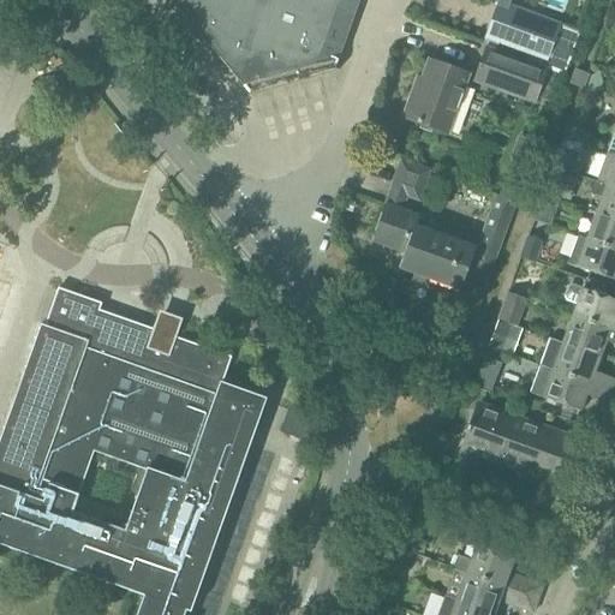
[(333,61),(338,60),(359,0),(172,0),(243,85),(249,84),(251,95),(335,72),(333,61)]
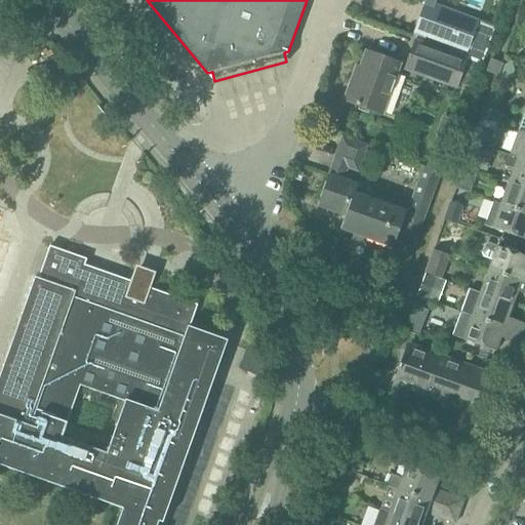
[(417,37),(416,40),(468,59),(480,64),(492,28),(478,22),(435,5),(427,2),(413,35),(417,37)]
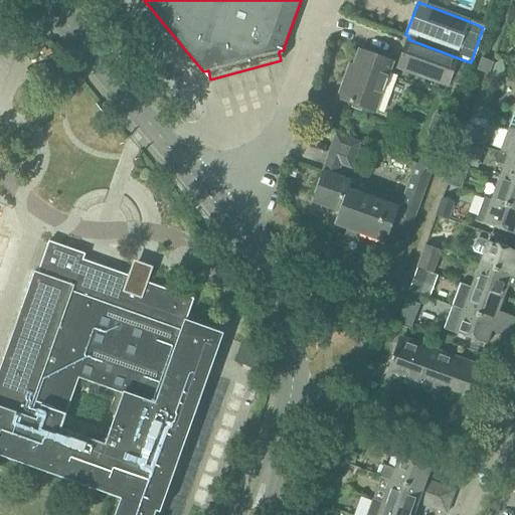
[(408,39),(398,68),(449,87),(451,81),(462,86),(469,62),(459,59),(459,58),(408,39)]
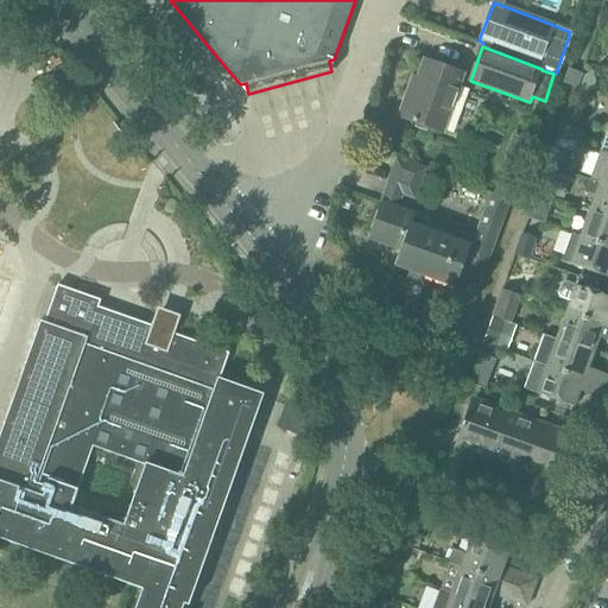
[(413,93),(410,92),(400,116),(443,133),(464,75),(426,59),(413,93)]
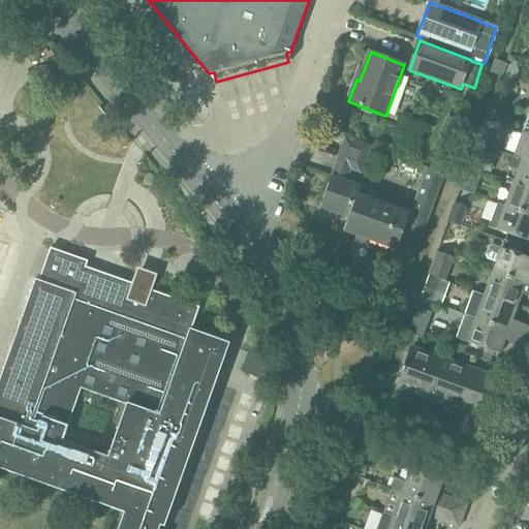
[(495,60),(491,72),(503,76),(507,64),(495,60)]
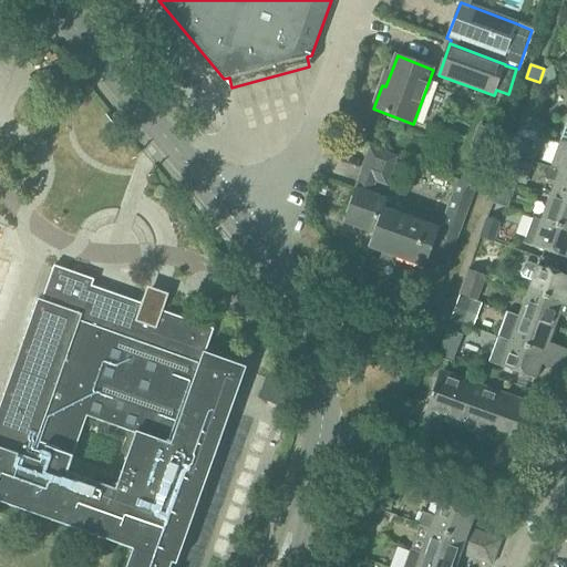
[(496,134),(480,129),(473,148),(490,154),(496,134)]
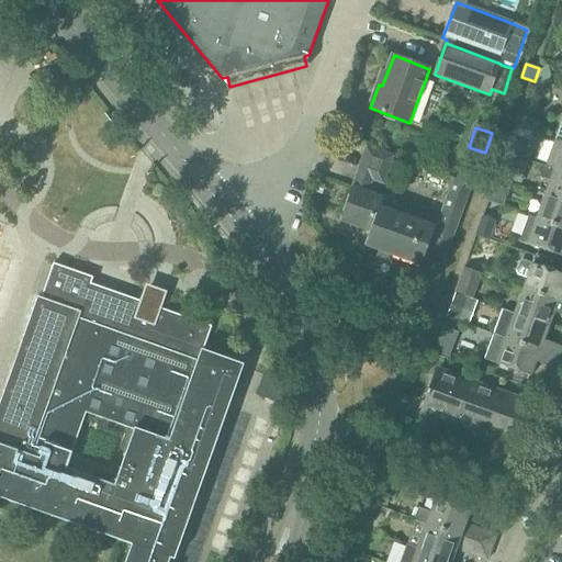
[(561,144),(554,142),(553,142),(544,166),(561,171),(561,144)]
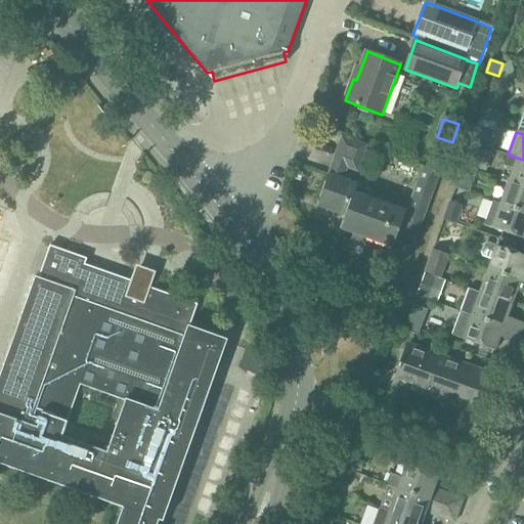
[(472,141),(486,146),(488,140),(474,135),(472,141)]
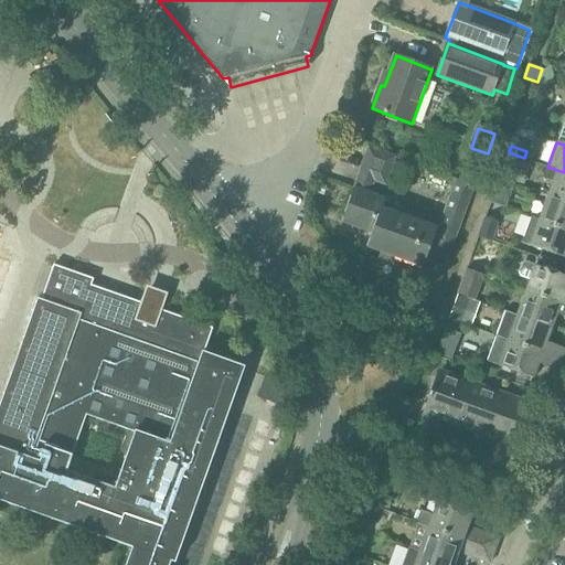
[(396,157),(370,147),(342,222),(372,233),(368,247),(380,252),(377,260),(407,272),(411,263),(423,267),(428,254),(448,262),(476,185),(458,179),(439,228),(384,209),(387,200),(370,193),(374,181),(386,184),(396,157)]
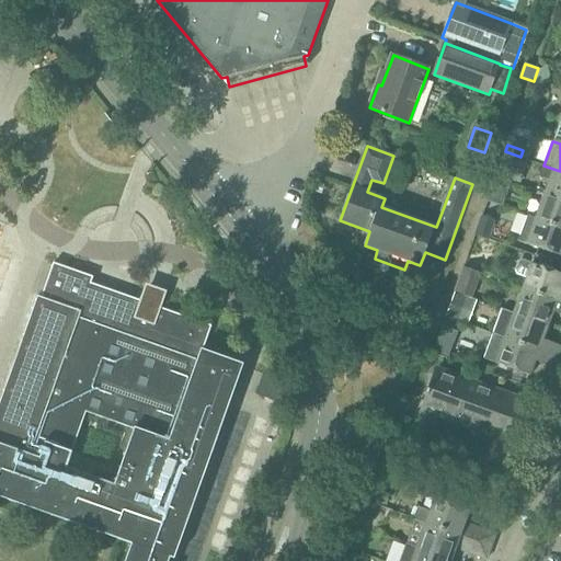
[(496,176),(513,182),(513,181),(519,184),(527,164),(521,161),(522,158),(521,157),(505,151),(496,176)]
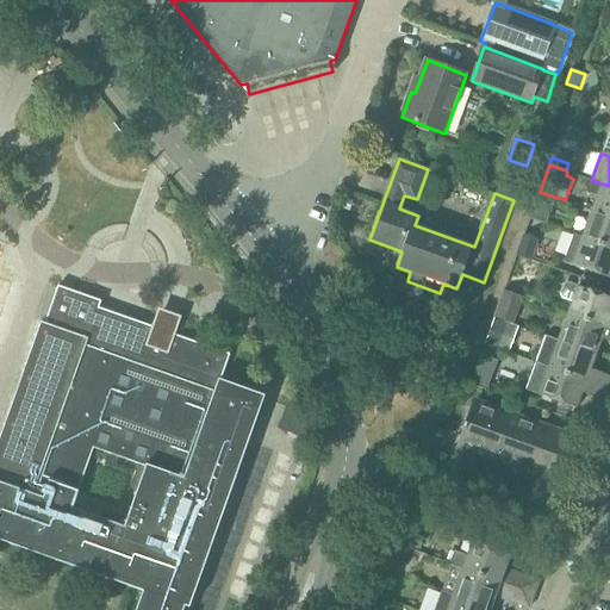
[(586,192),(598,197),(592,210),(609,216),(609,186),(591,180),(586,192)]
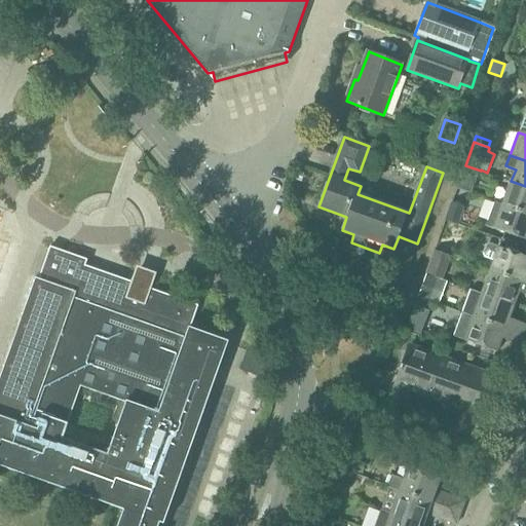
[(525,186),(511,181),(502,204),(525,213),(525,186)]
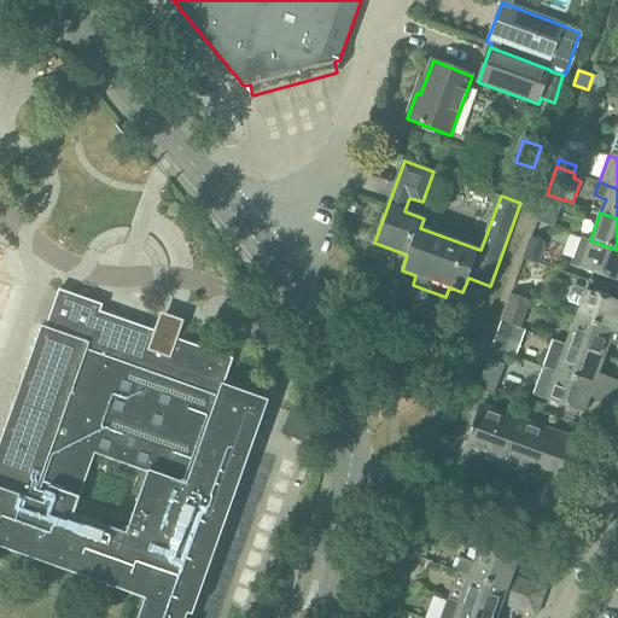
[(581,237),(571,264),(581,268),(617,281),(617,250),(590,240),(581,237)]
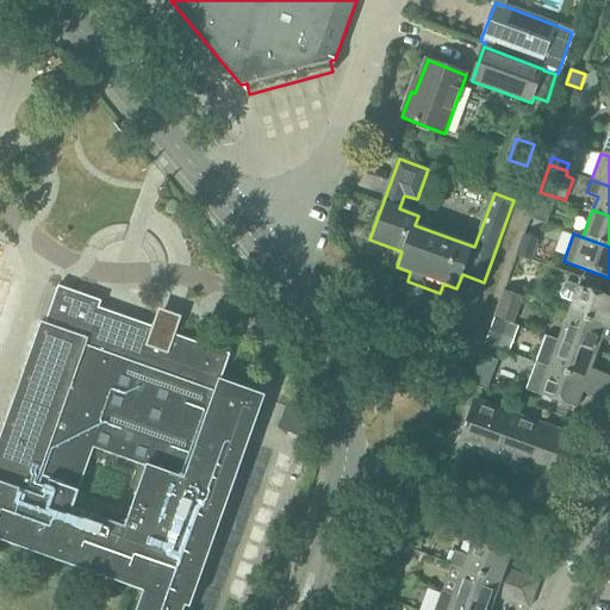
[(516,256),(531,261),(539,240),(524,235),(516,256)]
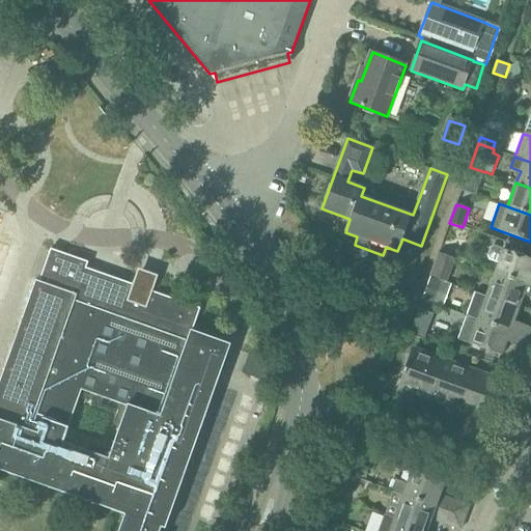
[(488,260),(498,263),(495,273),(530,285),(530,274),(530,273),(530,259),(494,247),(491,248),(487,257),(488,260)]
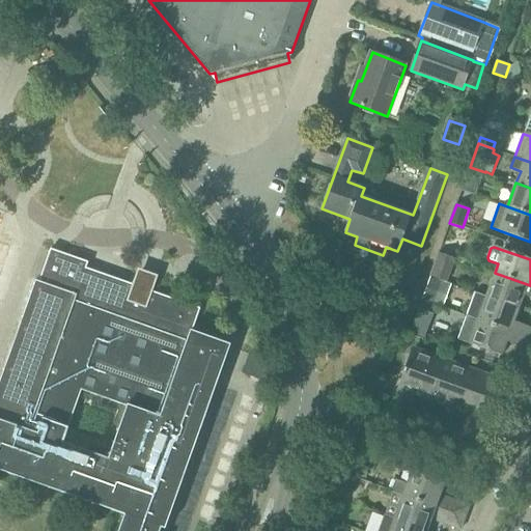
[(39,282),(36,281),(0,383),(0,470),(126,514),(119,530),(160,530),(162,528),(166,529),(230,345),(192,332),(200,308),(175,300),(178,289),(168,269),(150,262),(130,272),(127,282),(120,280),(119,284),(86,273),(90,263),(51,249),(39,282)]
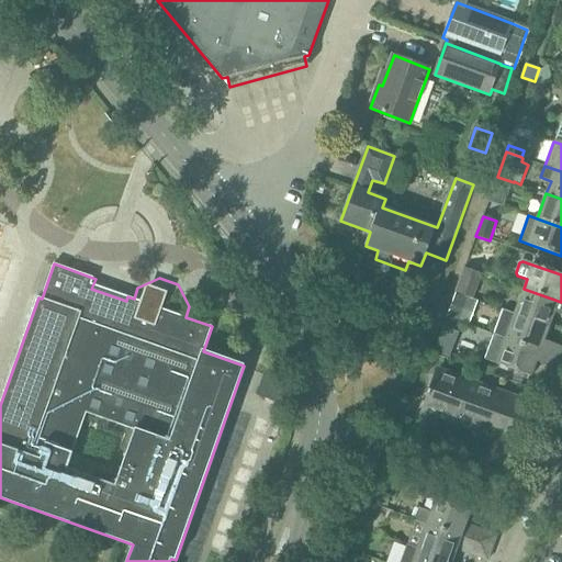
[(456,292),(468,296),(468,298),(473,300),(482,274),(463,267),(454,292),(456,293),(456,292)]
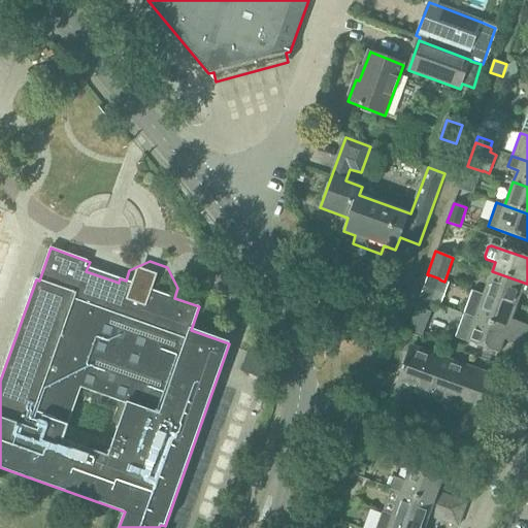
[(527,284),(492,271),(483,295),(516,306),(521,293),(527,295),(527,284)]
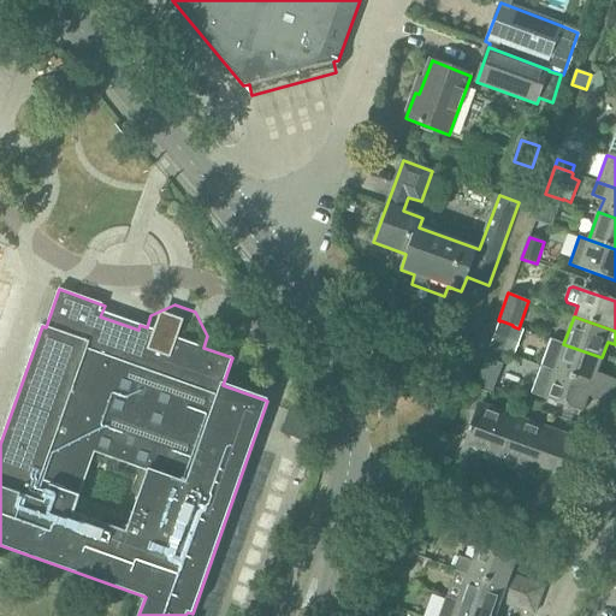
[(499,320),(499,321),(490,345),(503,350),(513,326),(513,325),(499,320)]
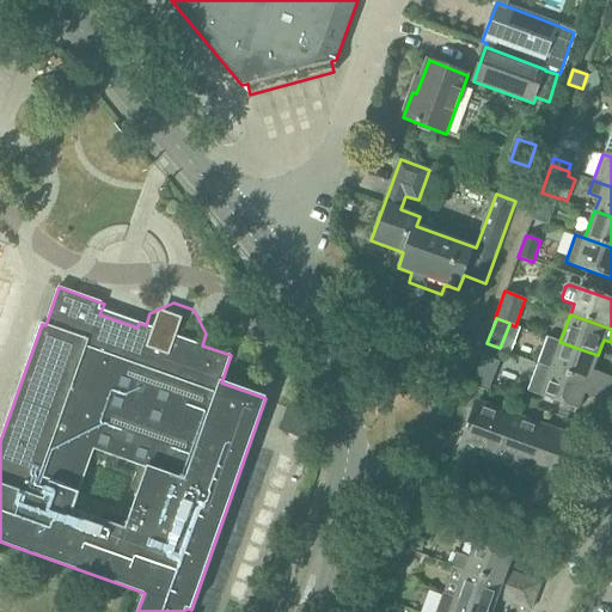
[(560,342),(548,337),(538,363),(611,390),(611,385),(611,377),(593,369),(598,355),(560,342)]
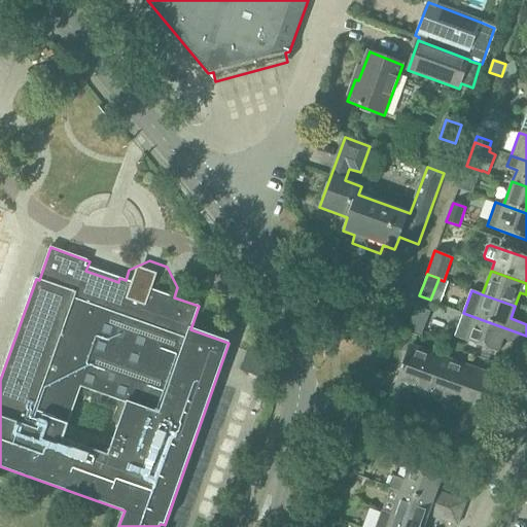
[(463,313),(454,337),(497,353),(502,339),(522,346),(526,336),(463,313)]
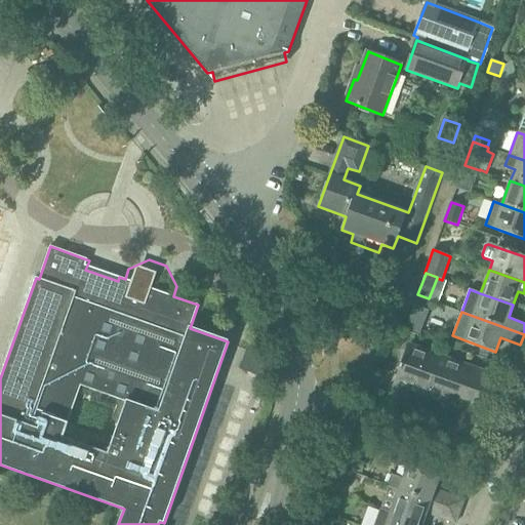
[(474,413),(488,373),(409,345),(395,385),(474,413)]
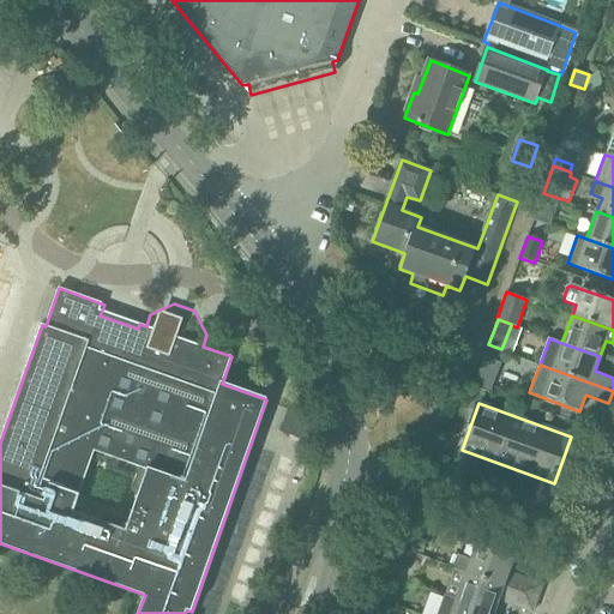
[(452,569),(465,573),(467,573),(536,599),(541,584),(507,572),(513,559),(476,546),(471,560),(457,555),(452,569)]
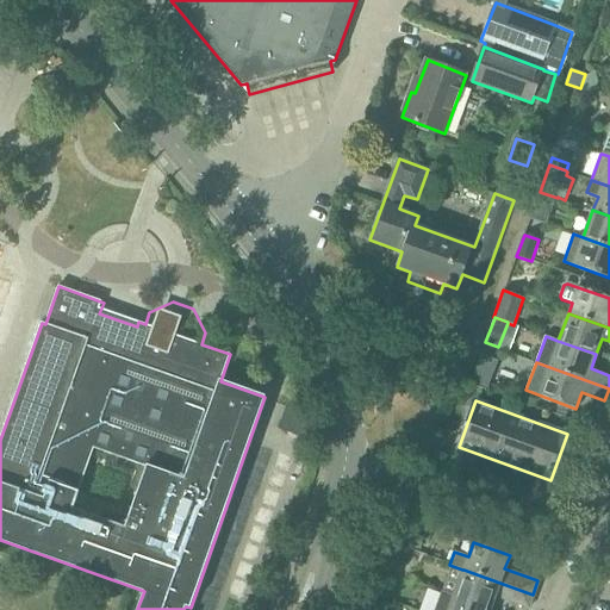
[(528,608),(533,595),(464,570),(462,570),(454,595),(454,596),(491,609),(496,596),(528,608)]
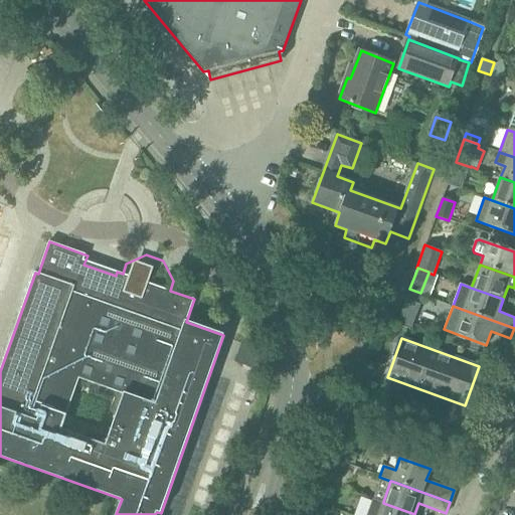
[(367,514),(413,514),(414,514),(383,503),(383,502),(373,499),(367,514)]
